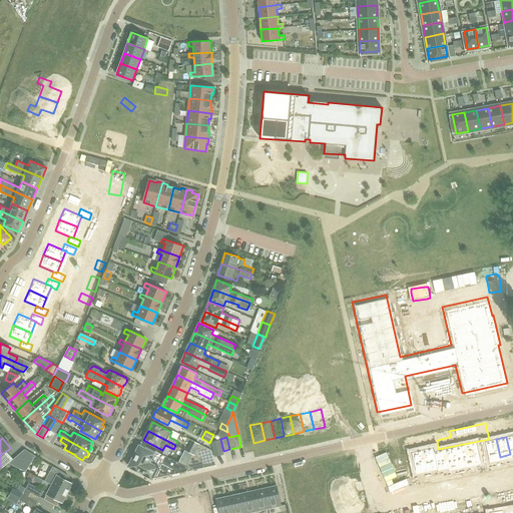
[(496,439),(485,441),(489,459),(500,457),(496,439)]
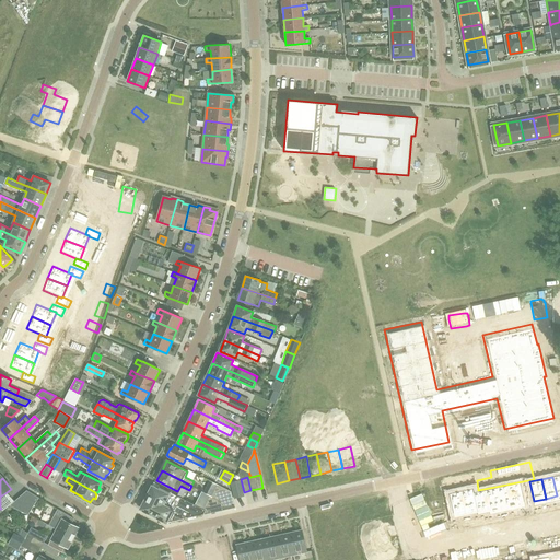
[(244,494),(241,481),(231,483),(234,497),(244,494)]
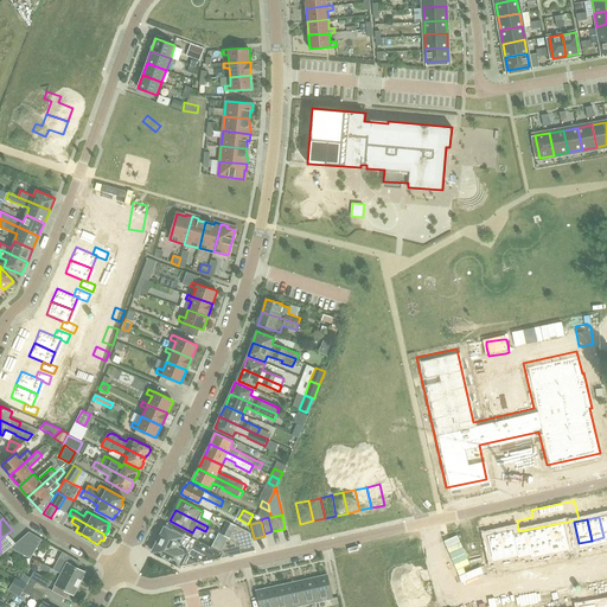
[(563,523),(550,525),(555,547),(568,543),(563,523)]
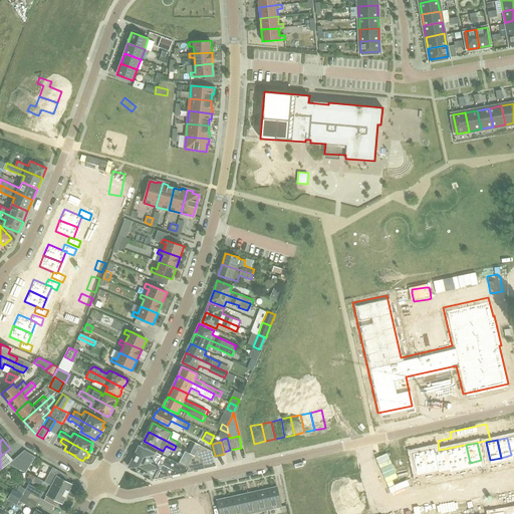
[(212,451),(200,445),(194,456),(207,463),(208,468),(216,466),(212,451)]
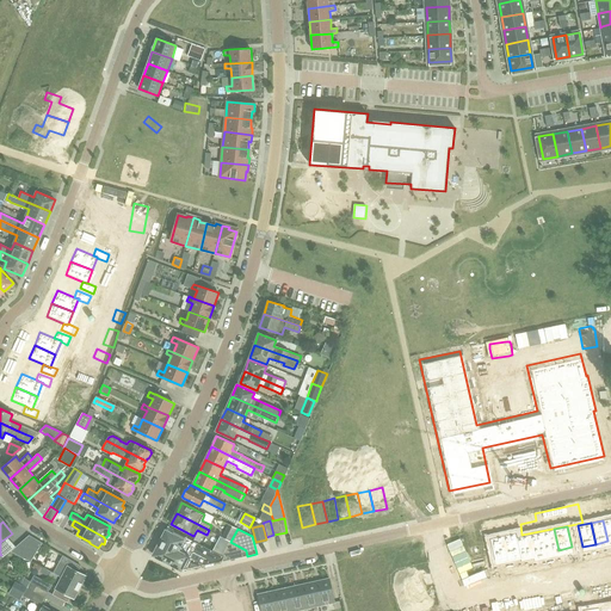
[(554,529),(542,532),(547,553),(559,550),(554,529)]
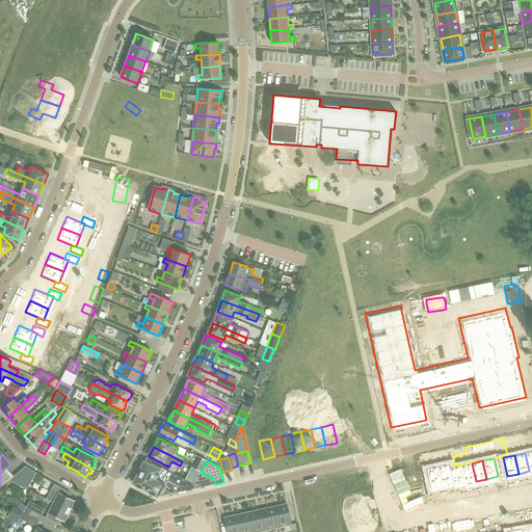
[(193,488),(195,485),(192,483),(152,462),(150,464),(144,461),(133,483),(159,497),(193,488)]
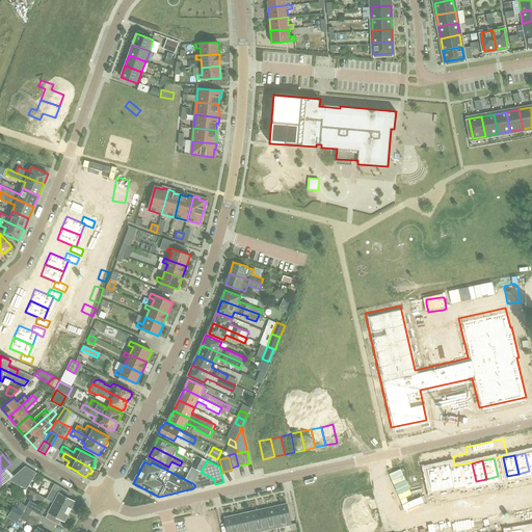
[(449,463),(437,467),(442,484),(453,482),(450,468),(449,463)]
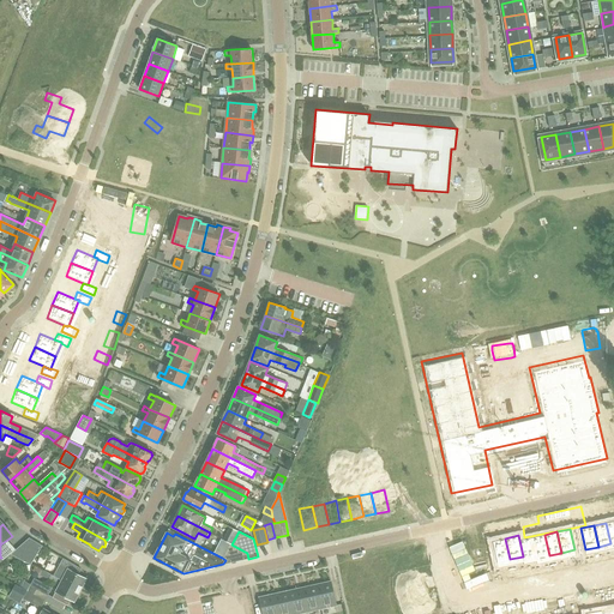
[(545,535),(531,537),(536,558),(549,555),(545,535)]
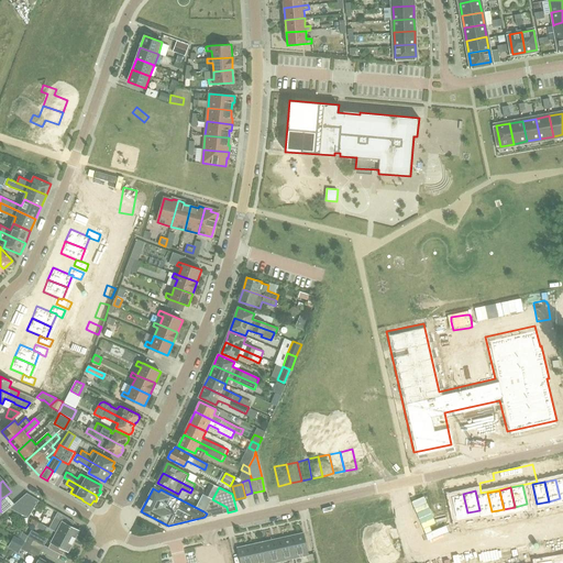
[(487,493),(476,495),(479,510),(481,515),(492,511),(487,493)]
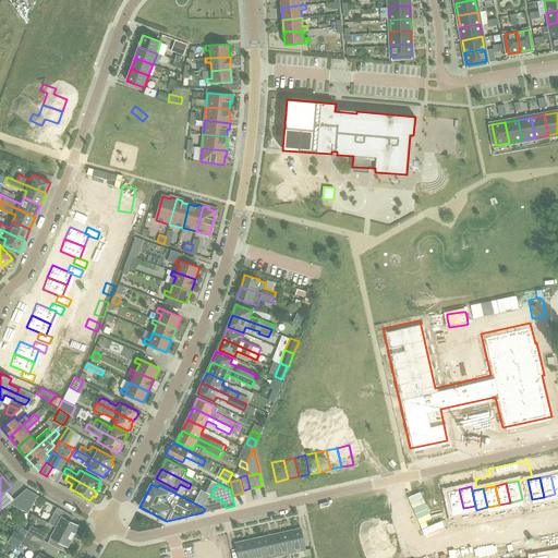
[(459,489),(447,492),(451,511),(463,508),(459,489)]
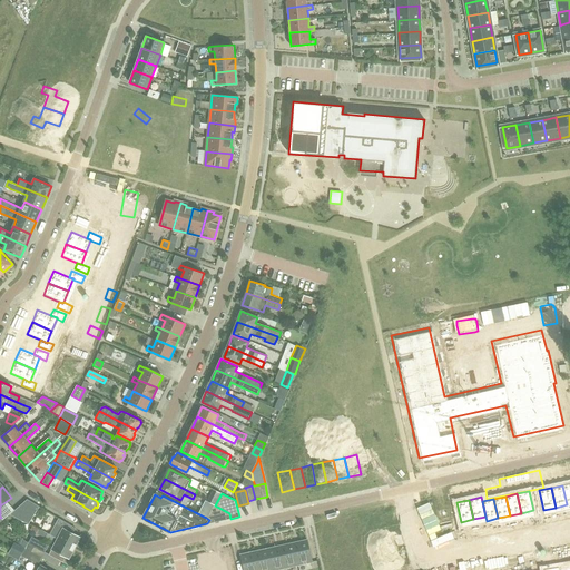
[(10,514),(28,523),(37,510),(25,502),(10,514)]
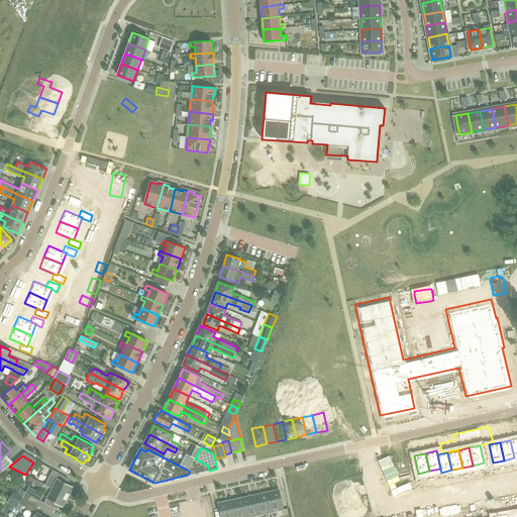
[(194,457),(187,470),(190,472),(188,475),(209,471),(208,466),(195,458),(194,457)]
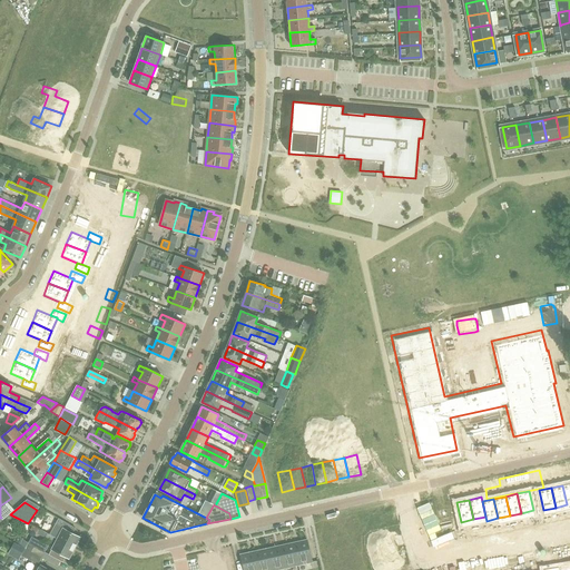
[(57,538),(75,547),(80,537),(72,533),(75,528),(58,518),(56,524),(50,534),(55,537),(57,538)]
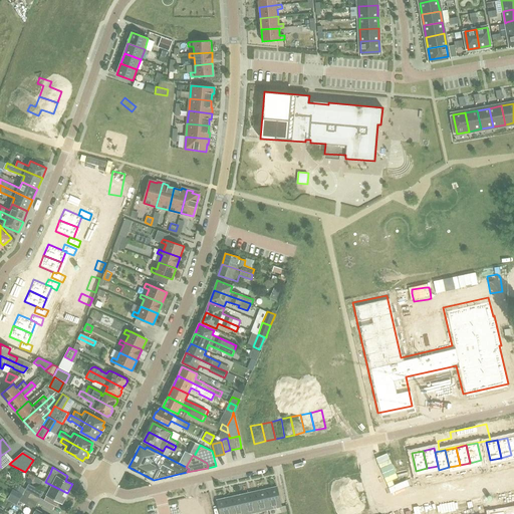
[(349,468),(338,470),(342,488),(353,485),(349,468)]
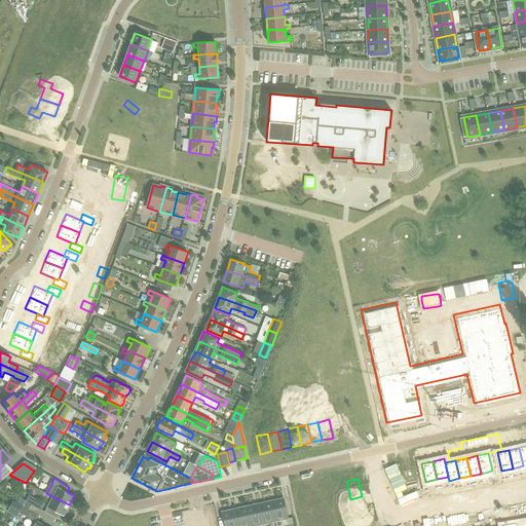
[(346,481),(335,483),(339,501),(350,499),(346,481)]
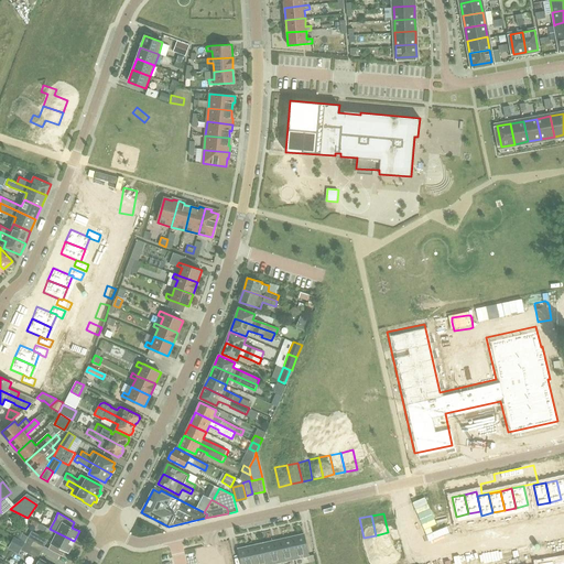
[(359,518),(348,521),(353,540),(364,538),(359,518)]
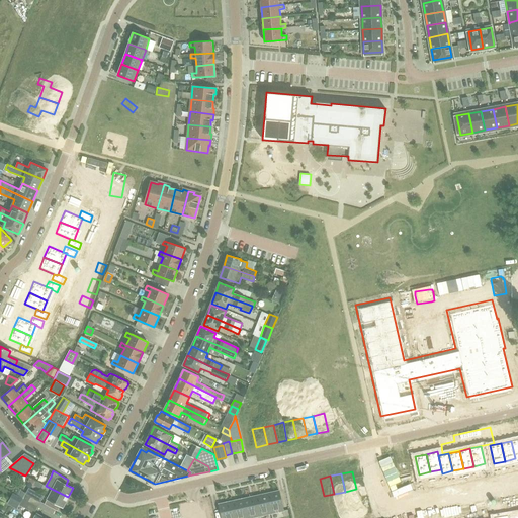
[(320,479),(309,481),(313,499),(324,496),(320,479)]
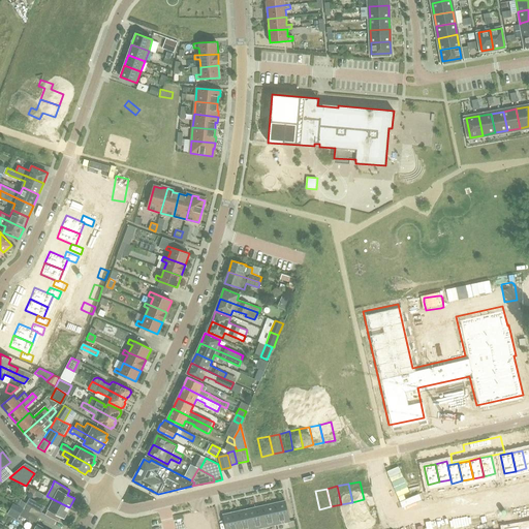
[(315,491),(304,494),(308,511),(319,509),(315,491)]
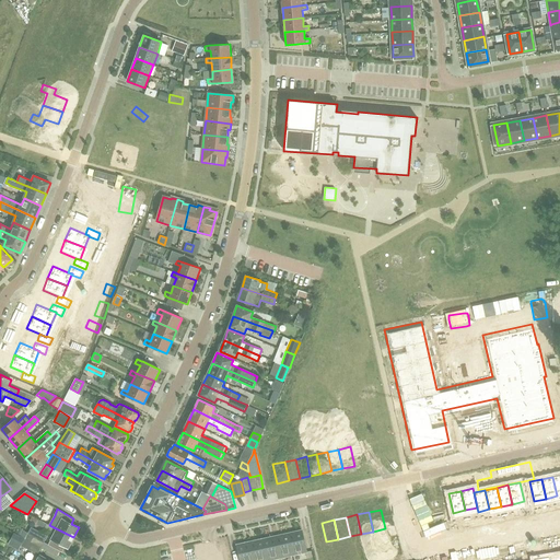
[(48,536),(32,526),(27,533),(23,531),(20,536),(42,548),(45,541),(48,536)]
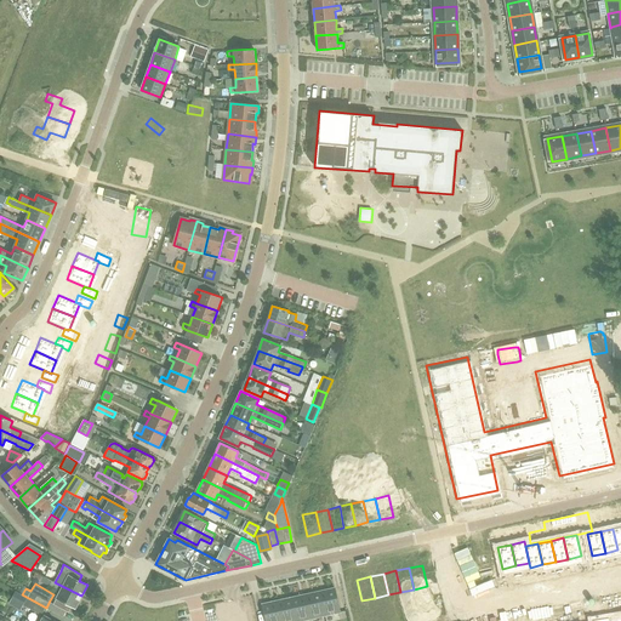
[(75,608),(81,596),(62,586),(53,603),(68,610),(72,605),(75,608)]
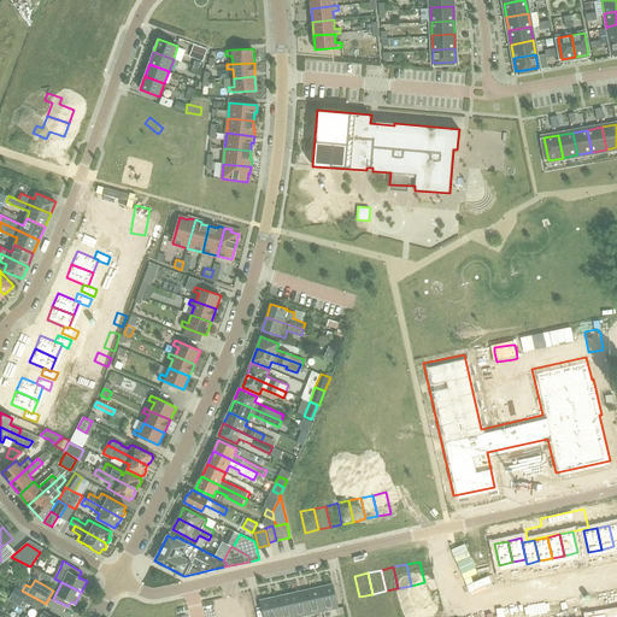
[(318,587),(323,612),(338,609),(333,583),(318,587)]
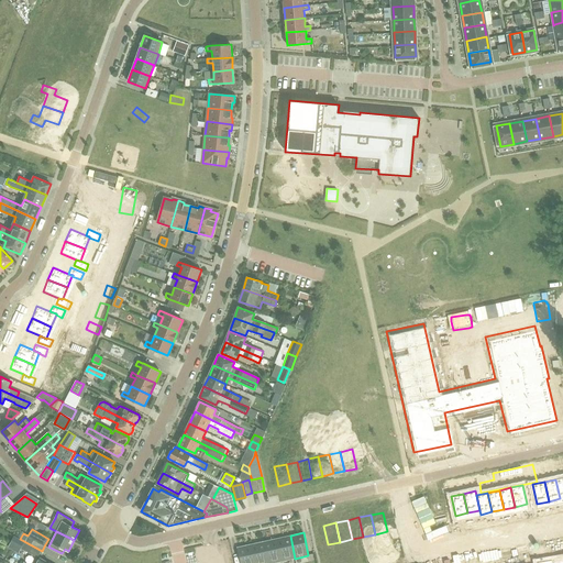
[(21,549),(25,542),(14,536),(10,543),(21,549)]
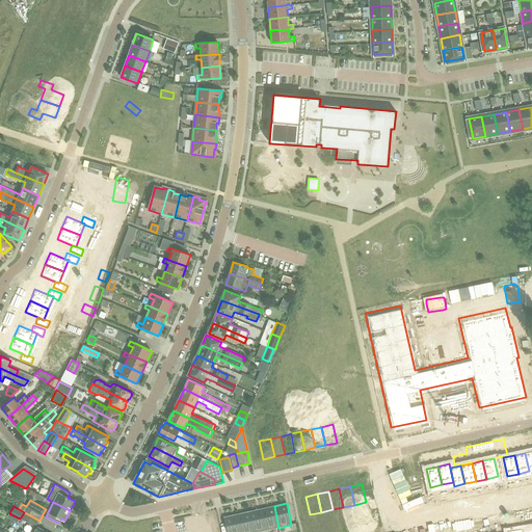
[(274,506),(262,509),(267,530),(278,528),(274,506)]
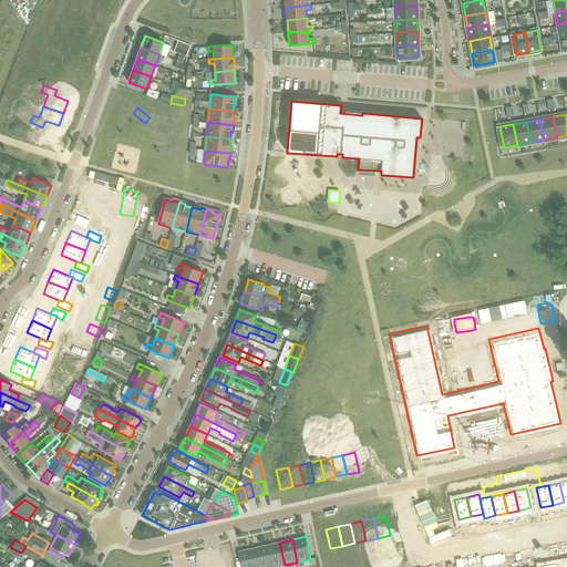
[(266,545),(270,566),(275,566),(285,565),(279,543),(266,545)]
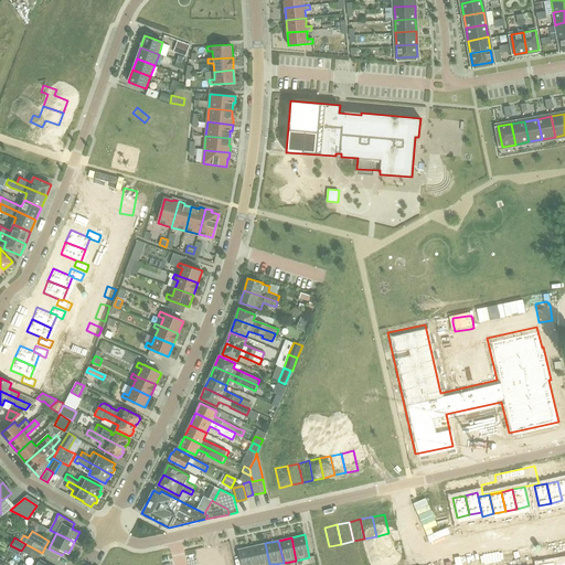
[(269,564),(265,543),(252,546),(255,564),(269,564)]
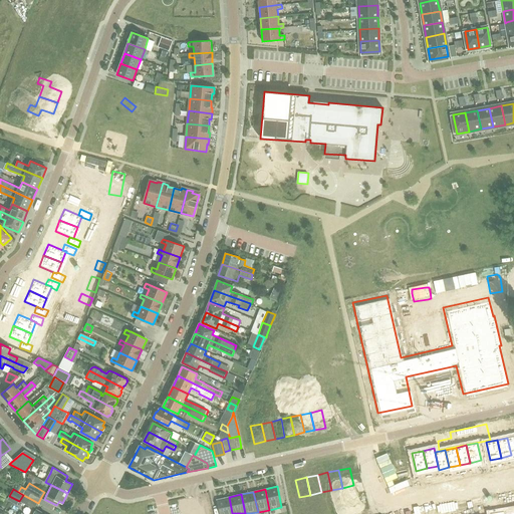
[(38,503),(23,495),(19,501),(34,509),(38,503)]
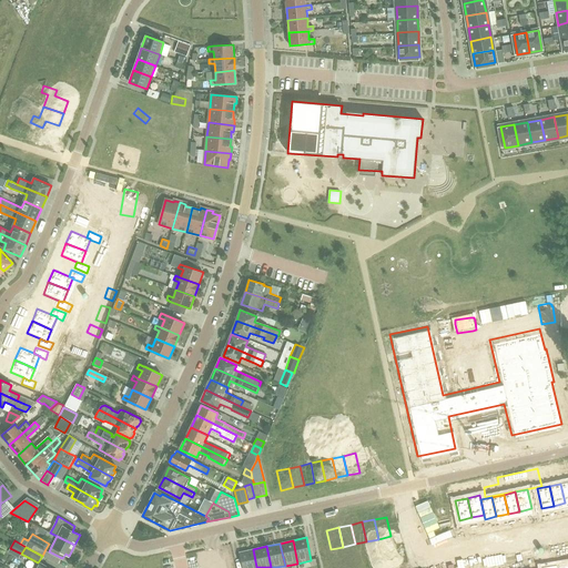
[(243,567),(256,567),(253,549),(240,553),(243,567)]
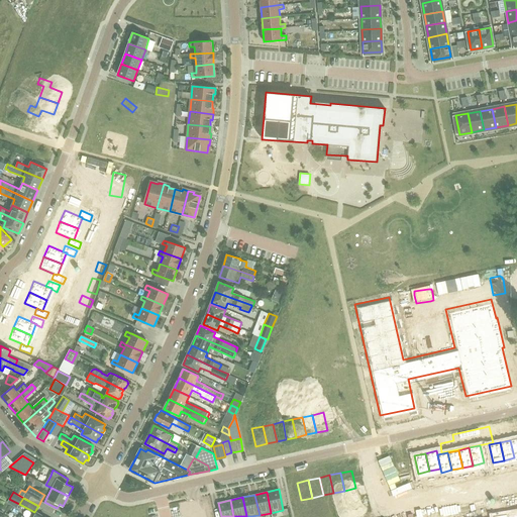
[(432,503),(424,505),(426,511),(433,509),(437,508),(436,502),(432,503)]
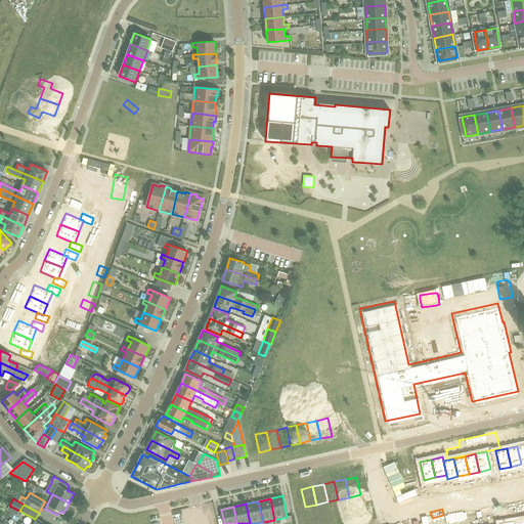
[(211,510),(193,512),(194,519),(212,517),(211,510)]
